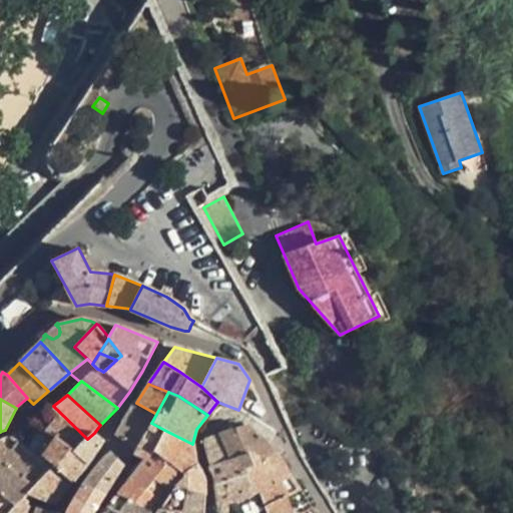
[(124,441),(136,448),(151,423),(156,414),(136,403),(134,402),(127,414),(115,436),(124,441)]
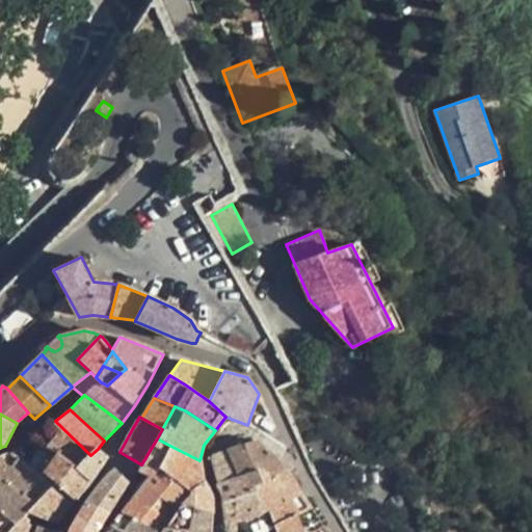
[(79,468),(90,455),(55,421),(52,423),(36,436),(35,436),(79,468)]
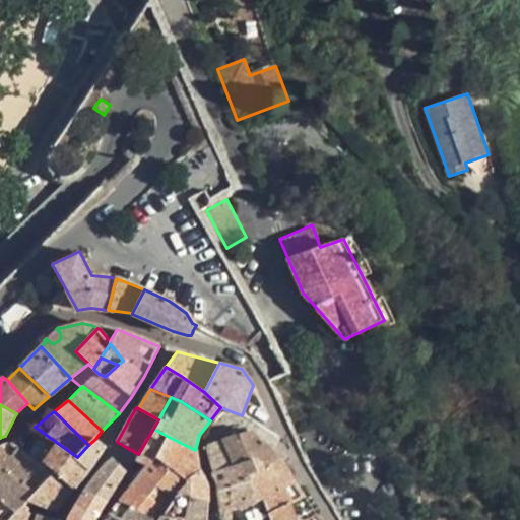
[(106,447),(95,439),(88,445),(77,457),(35,427),(11,443),(54,473),(36,492),(27,501),(29,502),(55,512),(62,504),(88,471),(106,447)]
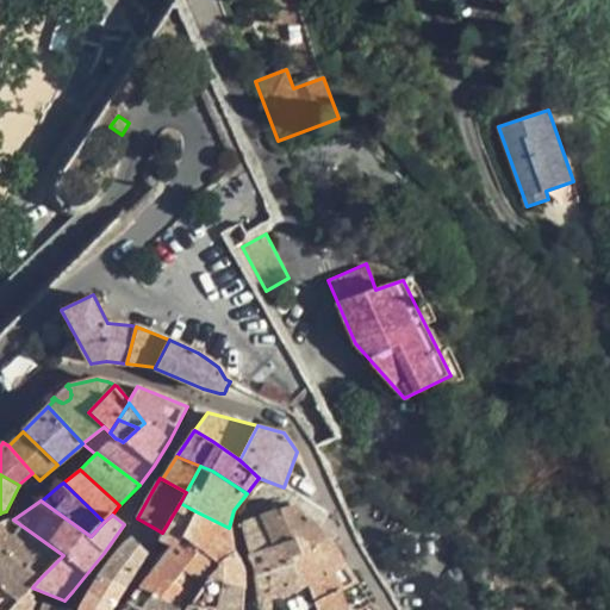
[(180,503),(162,533),(159,539),(174,545),(178,545),(181,541),(182,536),(195,511),(180,503)]
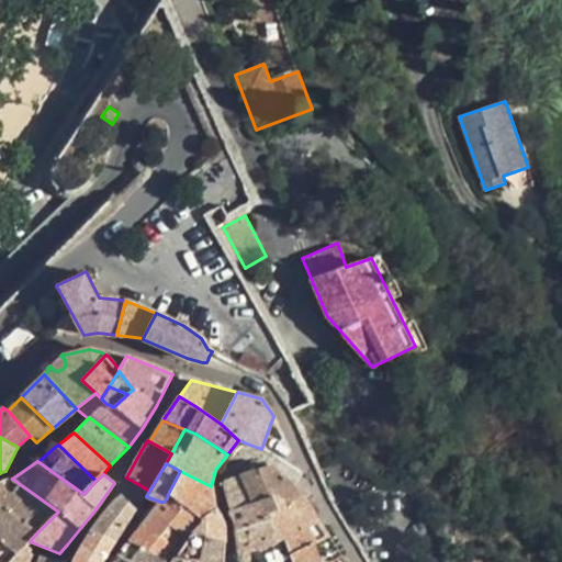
[(303,495),(271,465),(258,469),(272,496),(278,509),(303,495)]
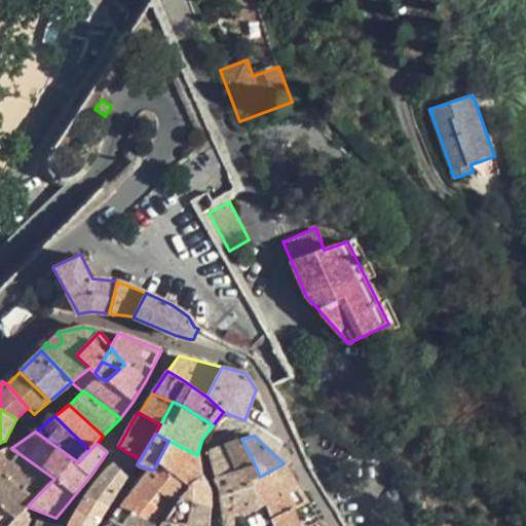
[(231,442),(224,445),(210,450),(210,452),(210,457),(211,460),(213,468),(215,477),(255,464),(241,439),(231,442)]
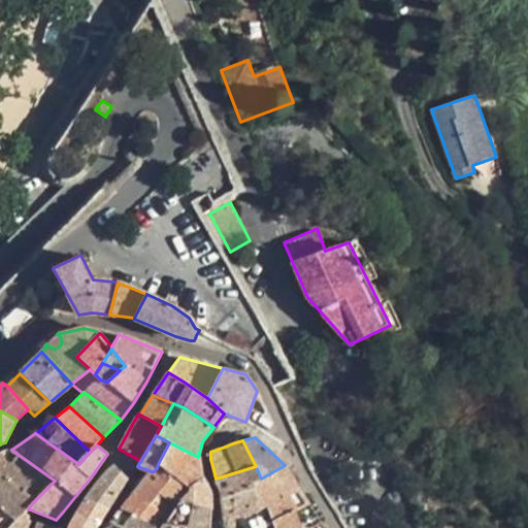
[(179,500),(211,509),(210,494),(208,489),(205,482),(201,479),(198,457),(169,442),(158,464),(189,488),(179,500)]
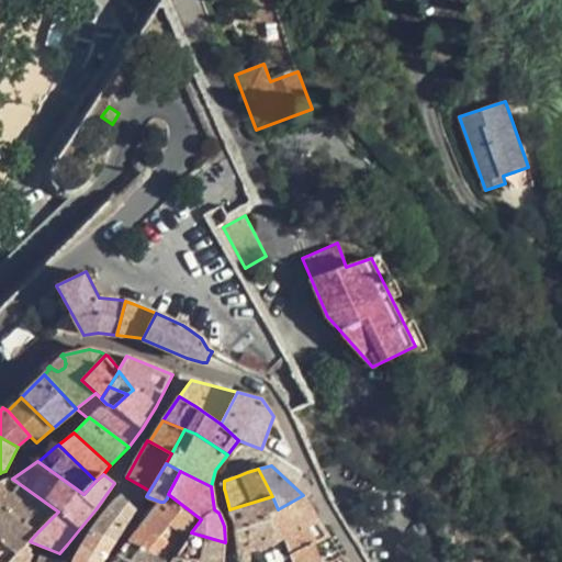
[(58,512),(12,479),(4,489),(0,485),(0,504),(38,531),(58,512)]
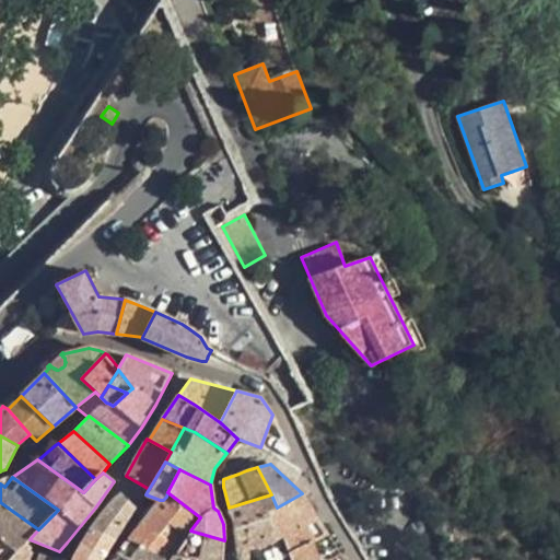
[(200,517),(167,492),(166,497),(163,500),(160,500),(159,501),(151,510),(187,536),(190,531),(200,517)]
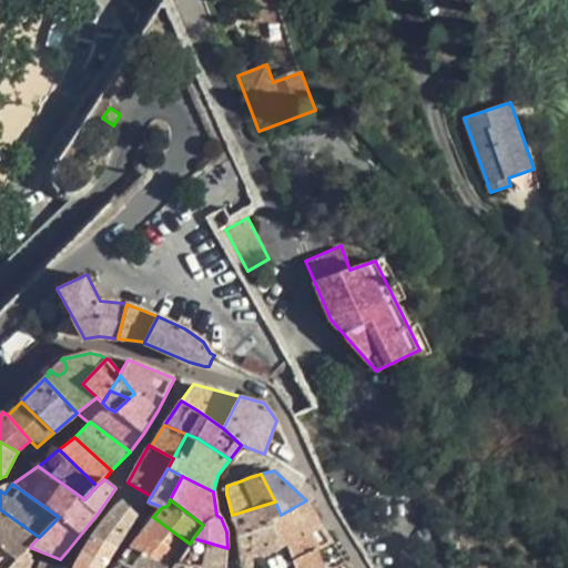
[(138,515),(123,500),(114,507),(112,509),(105,518),(97,529),(93,535),(117,547),(138,515)]
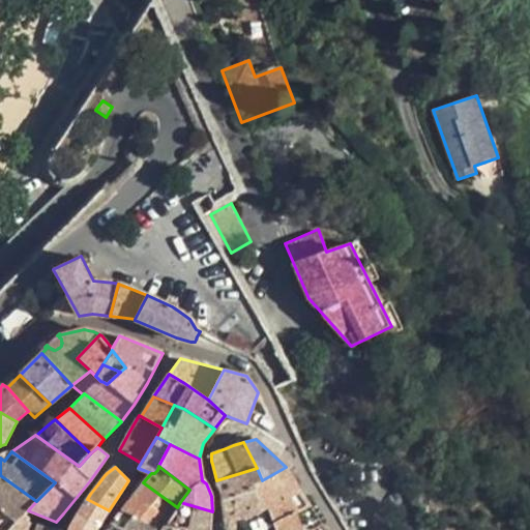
[(262,511),(267,508),(273,523),(310,505),(288,469),(286,467),(262,480),(254,484),(255,489),(258,498),(262,511)]
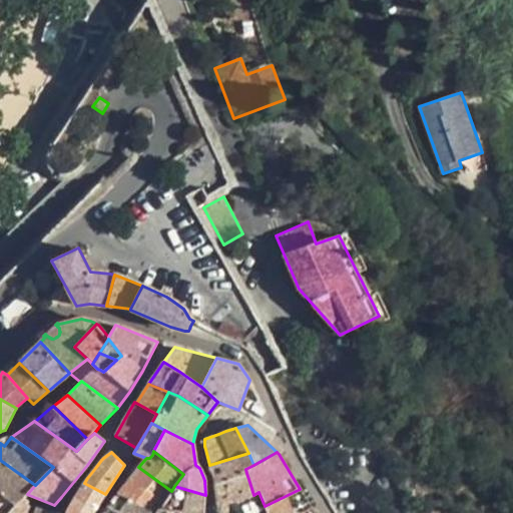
[(212,475),(215,484),(216,484),(226,482),(246,473),(245,469),(253,465),(248,453),(209,465),(212,475)]
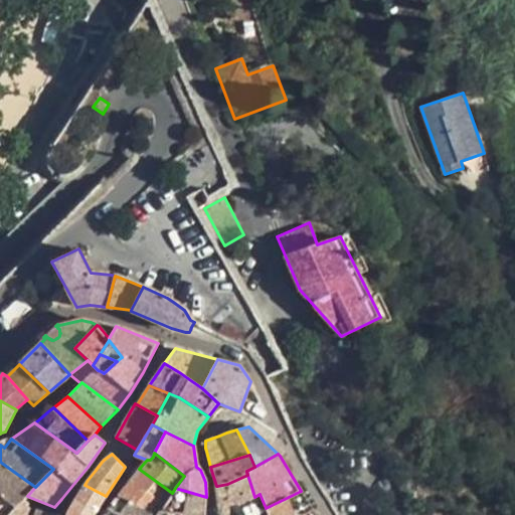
[(0,462),(0,490),(18,504),(27,496),(35,487),(0,462)]
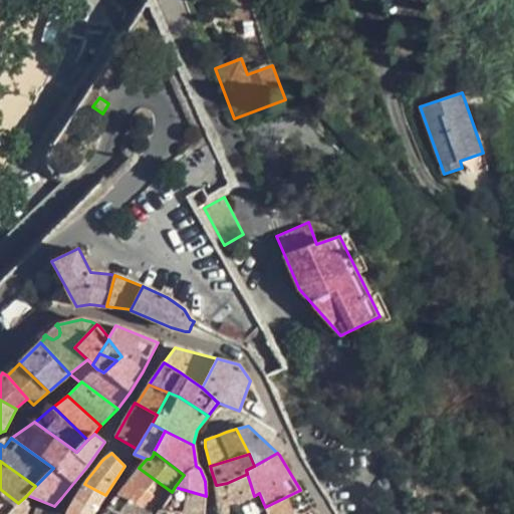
[(172,492),(139,468),(132,476),(129,481),(163,505),(172,492)]
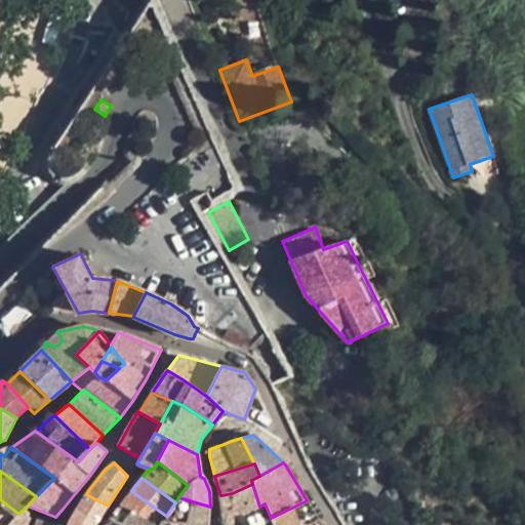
[(221,495),(220,495),(224,519),(259,507),(255,493),(252,484),(232,493),(221,495)]
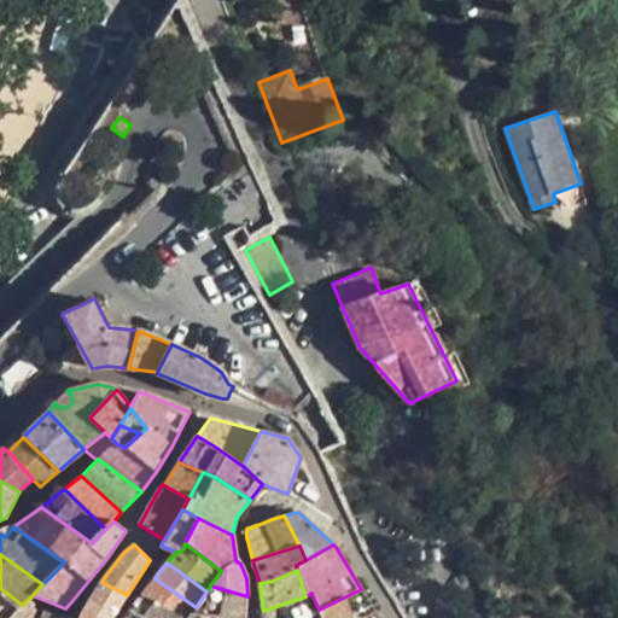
[(187,617),(196,607),(155,578),(153,581),(143,594),(165,611),(178,617),(187,617)]
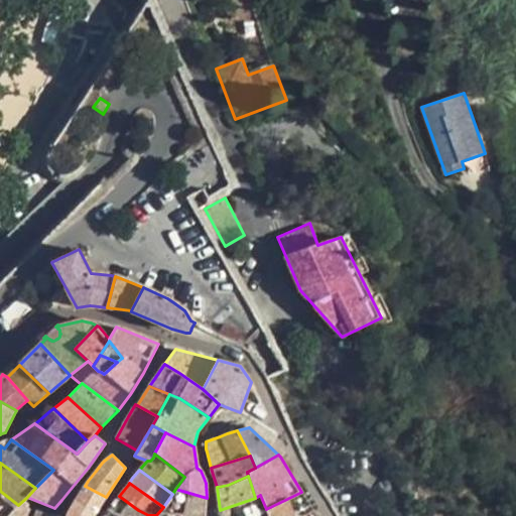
[(93,515),(106,497),(85,486),(75,501),(73,505),(68,514),(67,515),(58,515),(53,515),(45,513),(37,510),(34,515),(93,515)]
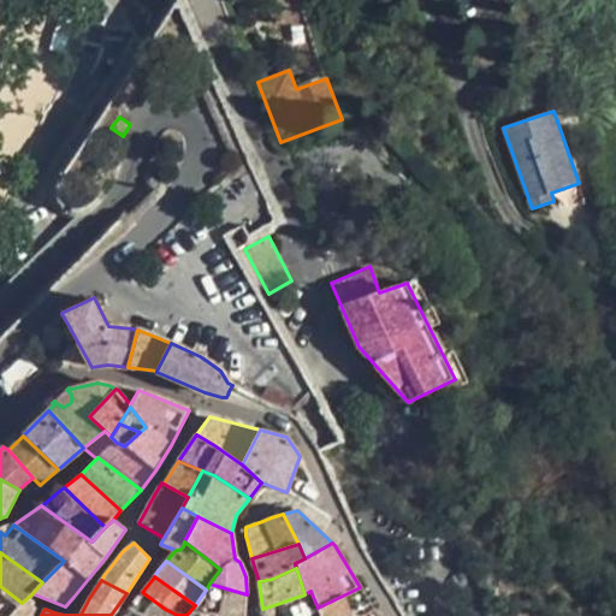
[(244,615),(247,596),(247,594),(209,584),(206,590),(195,605),(187,615),(244,615)]
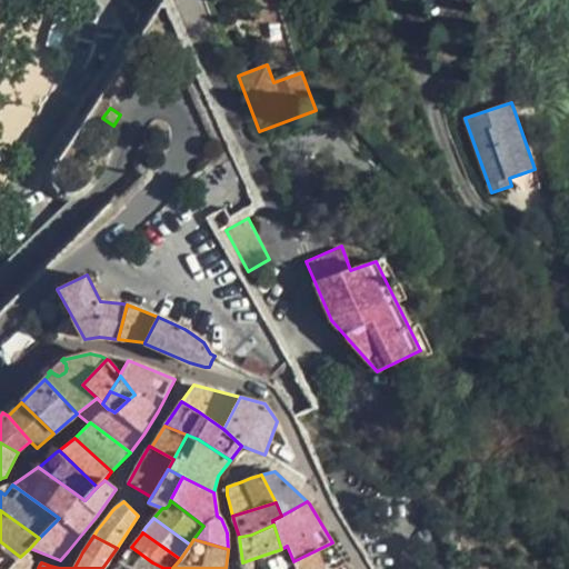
[(0,568),(6,568),(20,557),(0,541),(0,568)]
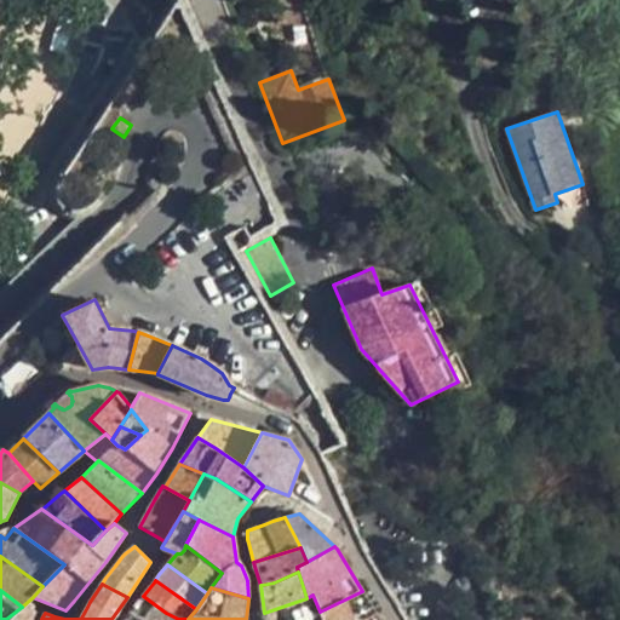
[(366,619),(378,615),(362,591),(320,612),(323,619),(366,619)]
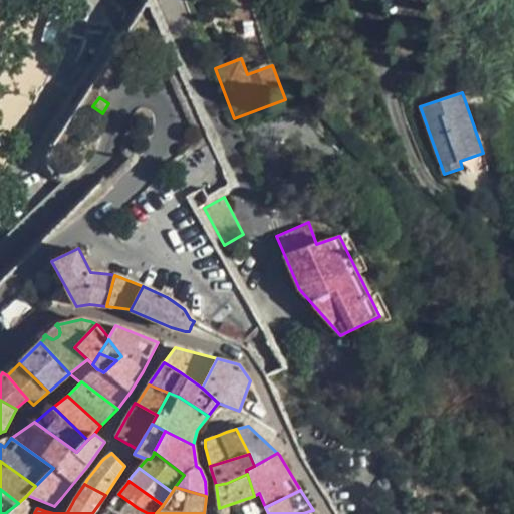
[(259,493),(254,496),(219,508),(220,513),(268,513),(265,507),(259,493)]
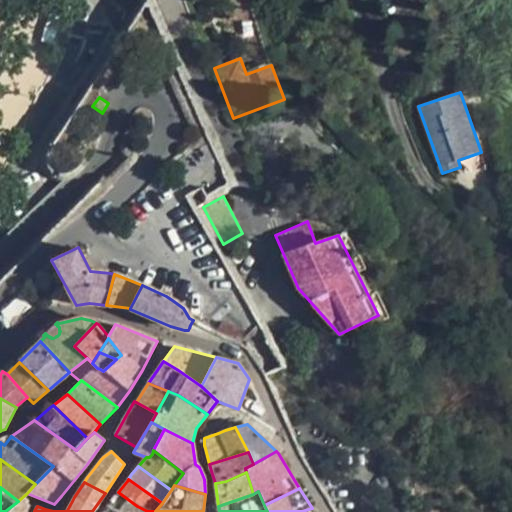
[(147,511),(137,506),(118,492),(107,505),(119,511),(147,511)]
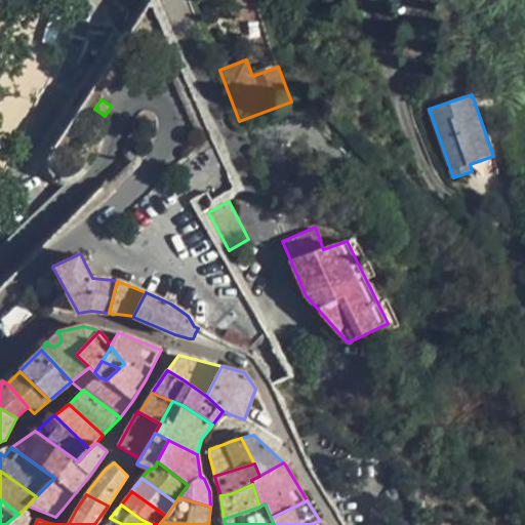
[(27,511),(30,507),(28,506),(18,514),(5,524),(27,524),(30,518),(28,517),(30,515),(30,513),(26,511),(27,511)]
